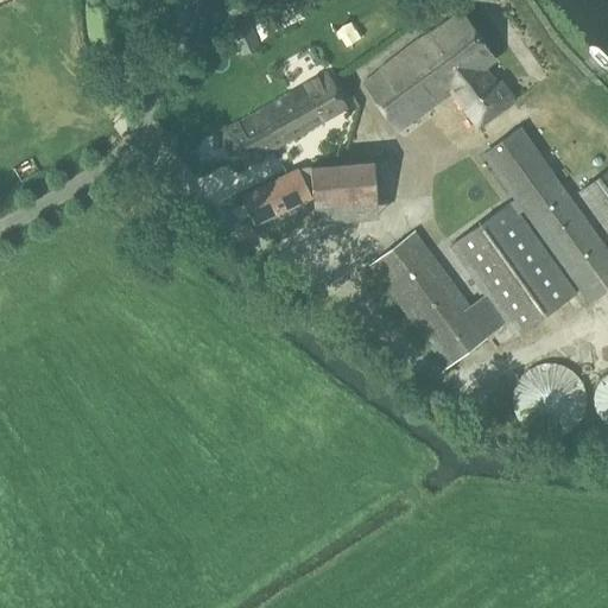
[(228,0),(225,2),(225,4),(230,18),(244,13),(239,0),(228,0)]
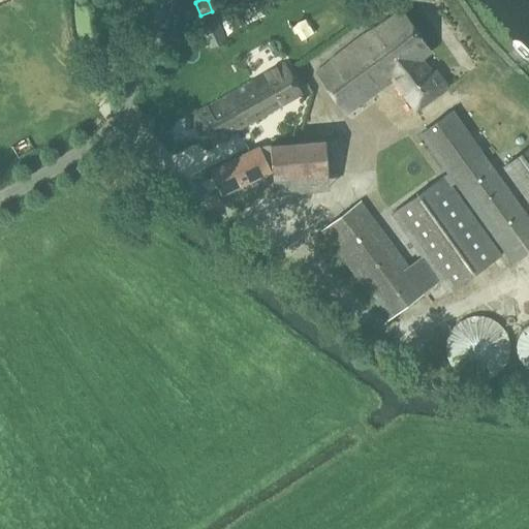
[(432,71),(422,58),(429,53),(398,11),(314,73),(343,114),(392,79),(415,112),(438,94),(448,87),(436,68),(432,71)]
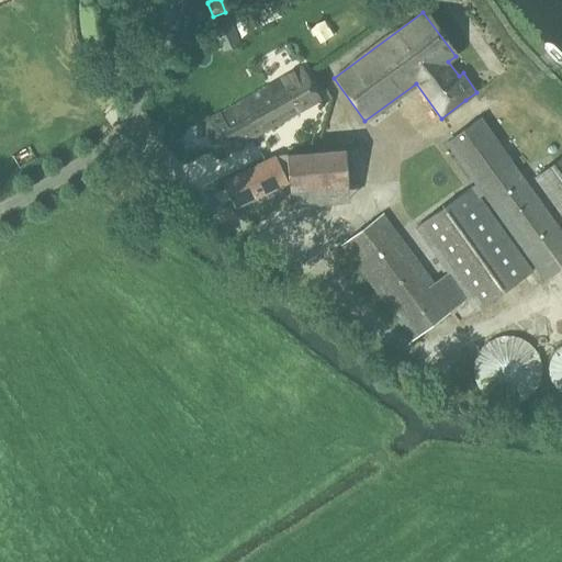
[(121,32),(127,30),(124,21),(119,23),(121,32)]
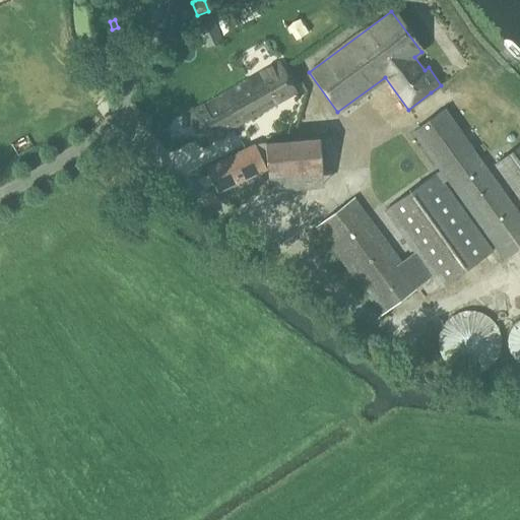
[(221,41),(213,21),(197,28),(206,48),(221,41)]
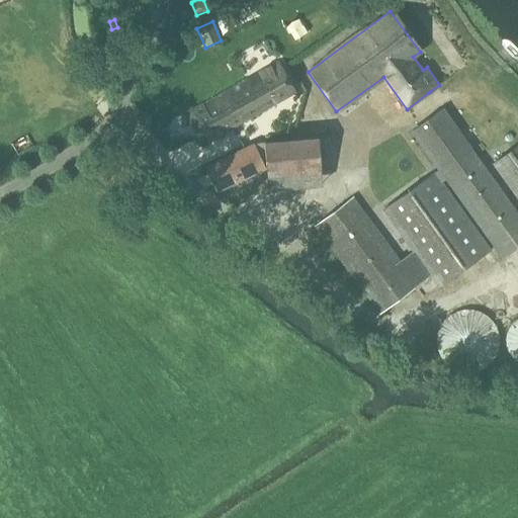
[(203,139),(289,88),(275,64),(189,114),(190,121),(196,133),(203,139)]
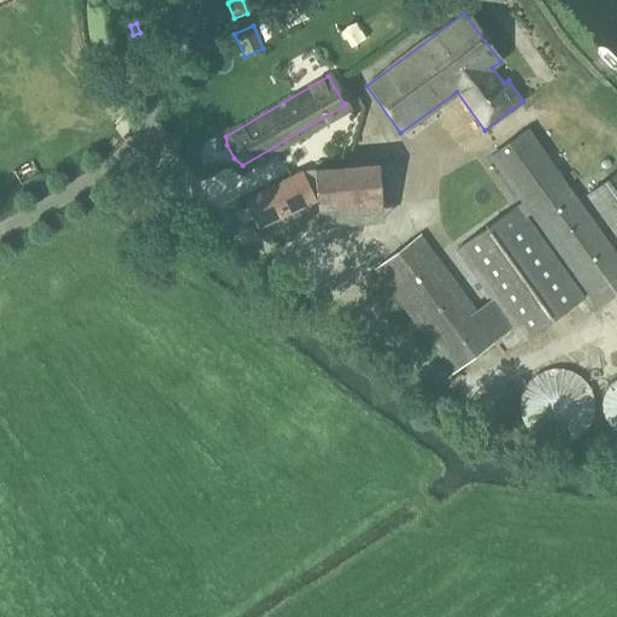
[(522,129),(486,156),(575,275),(613,250),(612,248),(522,129)]
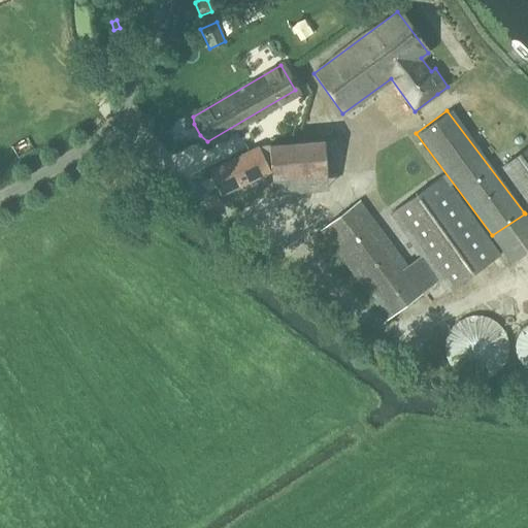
[(324,141),(269,144),(271,165),(272,179),(273,193),(288,193),(287,178),(326,176),(324,141)]
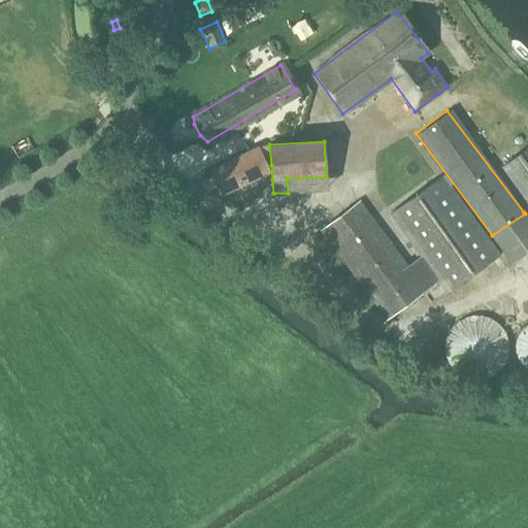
[(208,170),(221,196),(270,172),(259,146),(208,170)]
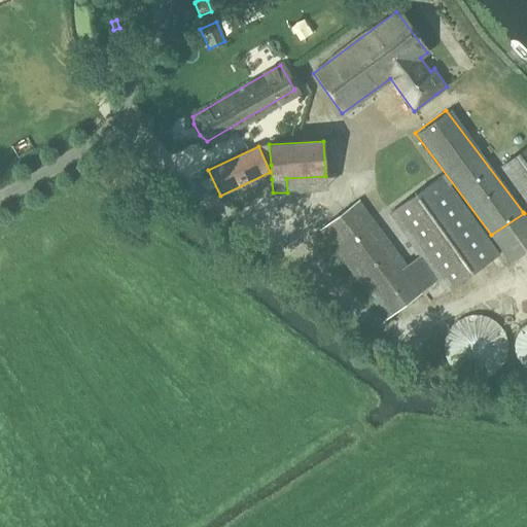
[(526,146),(500,168),(526,203),(526,146)]
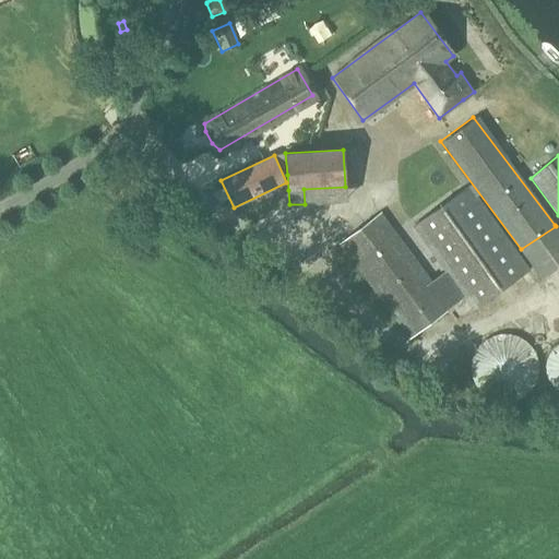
[(380,213),(341,241),(411,335),(464,296),(474,308),(527,269),(466,186),(413,226),(445,270),(430,282),(380,213)]
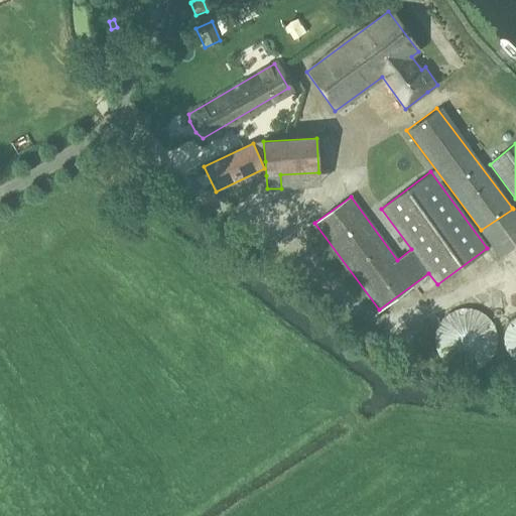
[(494,324),(492,321),(491,319),(489,317),(487,315),(484,314),(482,312),(480,311),(477,310),(474,309),(472,309),(469,309),(466,308),(463,309),(461,309),(458,310),(455,311),(453,312),(450,313),(447,315),(445,316),(443,318),(441,321),(440,324),(438,326),(437,329),(436,331),(436,334),(435,337),(435,339),(435,342),(435,345),(435,347),(436,350),(437,353),(438,355),(440,358),(442,360),(444,363),(446,365),(448,366),(450,368),(454,369),(456,370),(459,371),(462,372),(464,372),(467,372),(470,372),(473,372),(475,371),(478,370),(481,369),(483,368),(485,366),(487,365),(490,363),(491,361),(493,359),(494,356),(496,354),(497,351),(498,348),(498,346),(498,343),(498,340),(498,337),(498,335),(497,332),(496,329),(495,327),(494,324)]
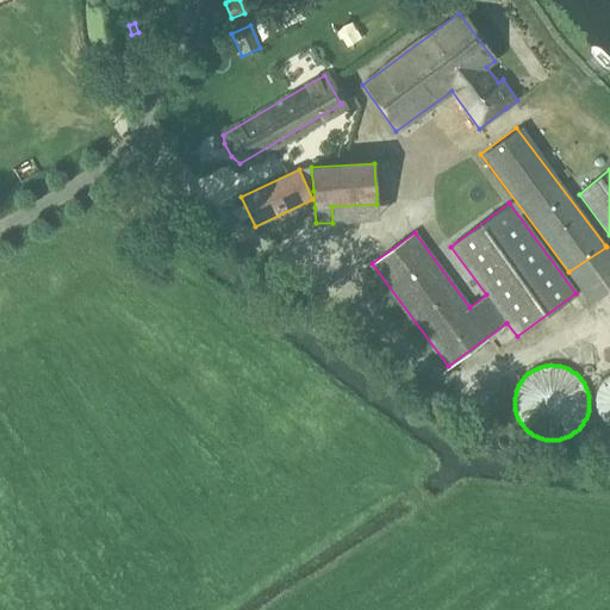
[(609,374),(608,377),(605,379),(604,380),(602,383),(601,384),(599,386),(598,388),(597,391),(596,393),(596,396),(596,399),(596,402),(596,404),(596,406),(597,409),(597,411),(598,414),(599,416),(601,418),(603,419),(604,422),(607,423),(609,425),(609,374)]
